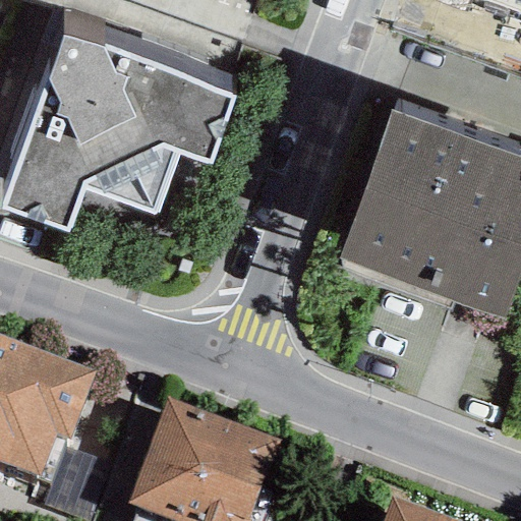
[(520,0),(489,0),(520,10),(520,0)]
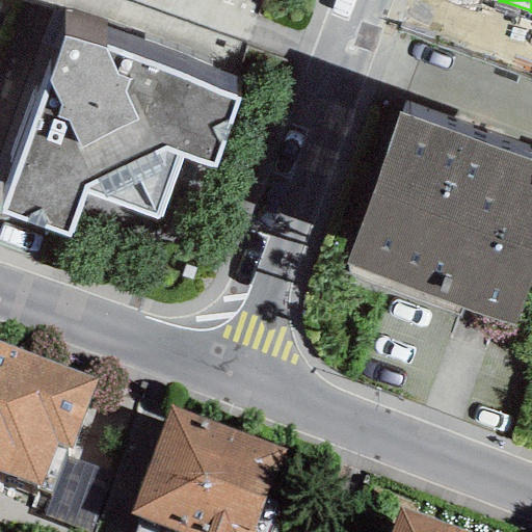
[(107,52),(62,36),(1,214),(69,237),(84,193),(160,219),(182,158),(212,168),(238,95),(108,50),(107,52)]
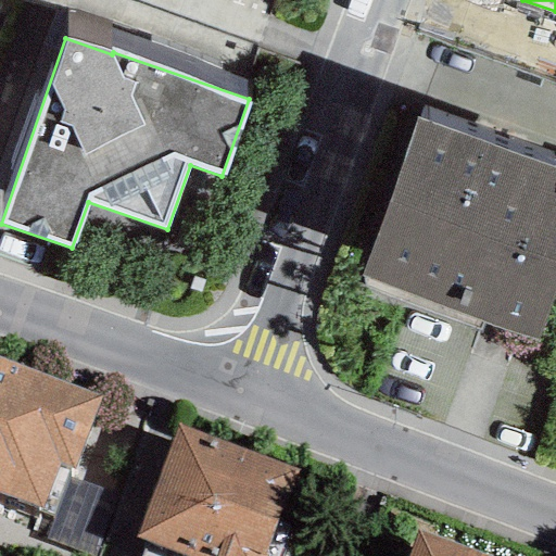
[(555,169),(419,119),(361,277),(535,341),(553,298),(555,287),(555,169)]
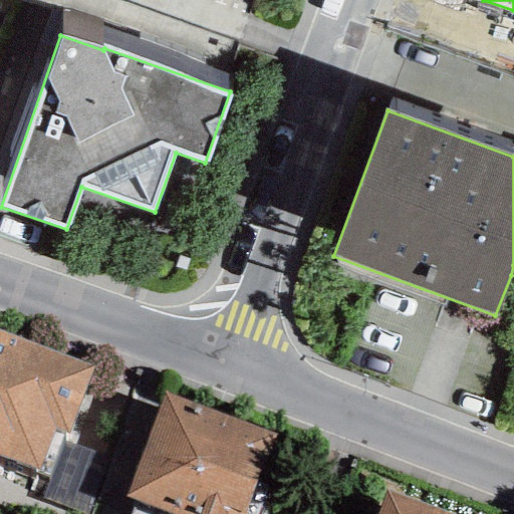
[(95,366),(0,329),(0,456),(48,475),(53,477),(66,443),(95,366)]
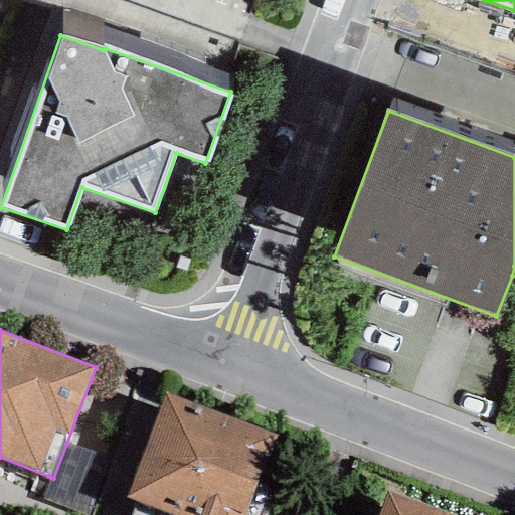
[(242,514),(274,436),(164,393),(124,499),(134,503),(129,514),(242,514)]
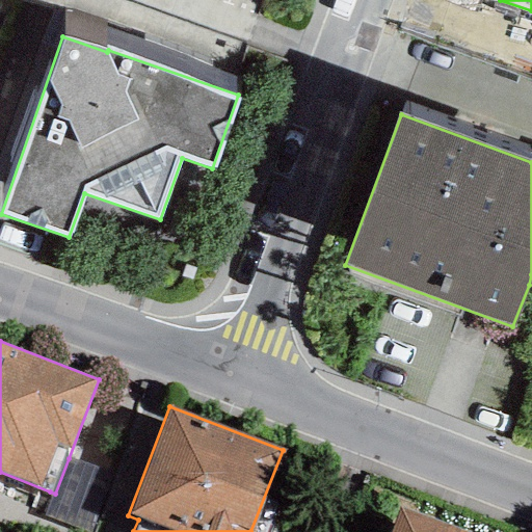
[(95,468),(69,458),(55,494),(50,491),(41,516),(73,528),(95,468)]
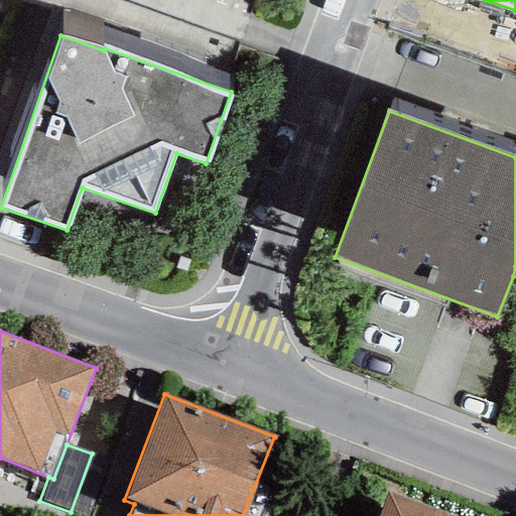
[(448,515),(388,493),(379,515),(448,515)]
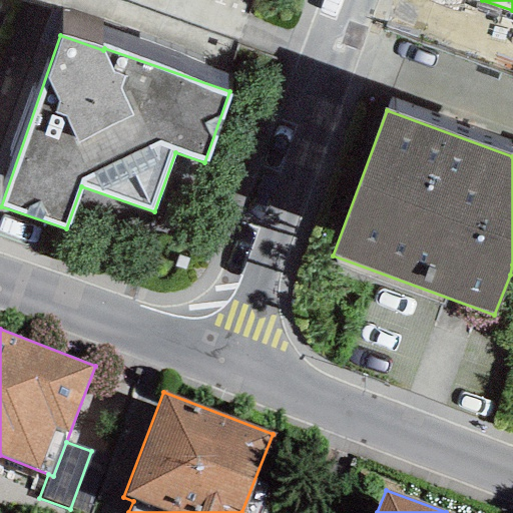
All buildings are outlined.
